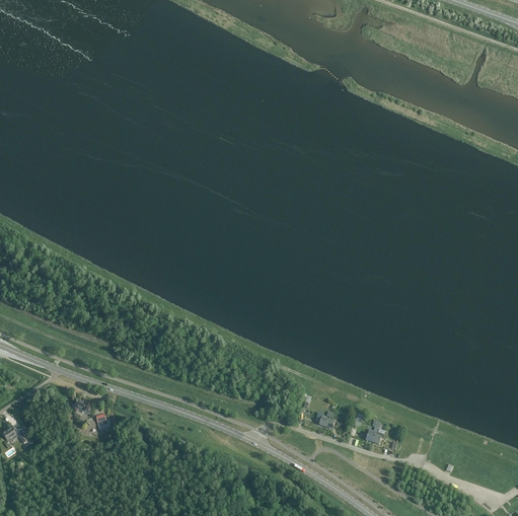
[(74,407),(87,412),(90,403),(84,401),(77,398),(74,407)]
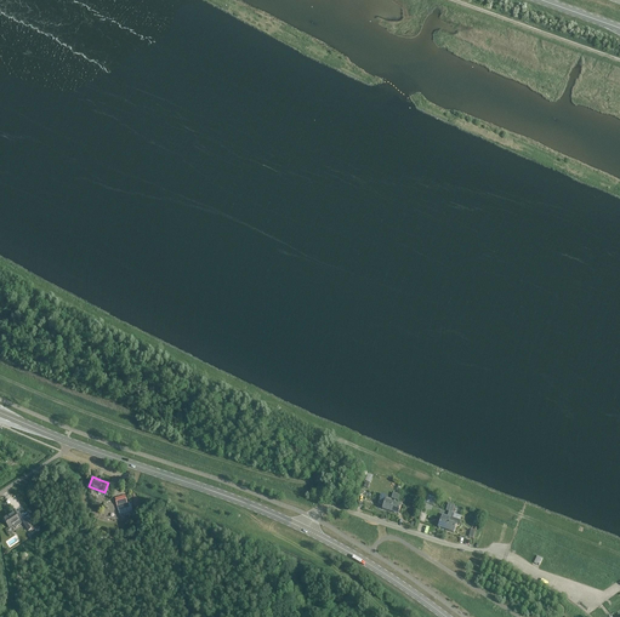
[(124,492),(114,495),(115,502),(118,512),(131,508),(131,507),(129,498),(126,500),(124,492)]
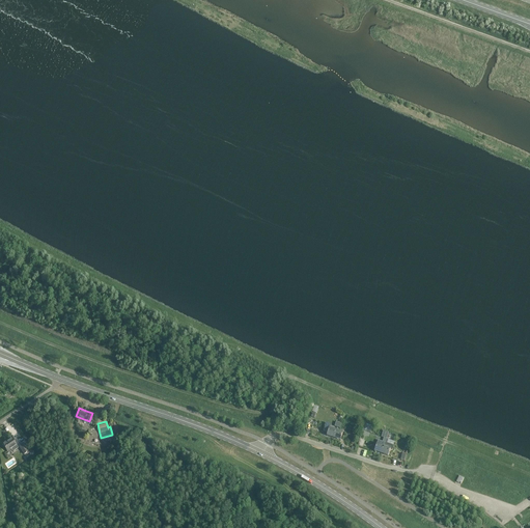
[(329,425),(326,433),(332,435),(335,427),(329,425)]
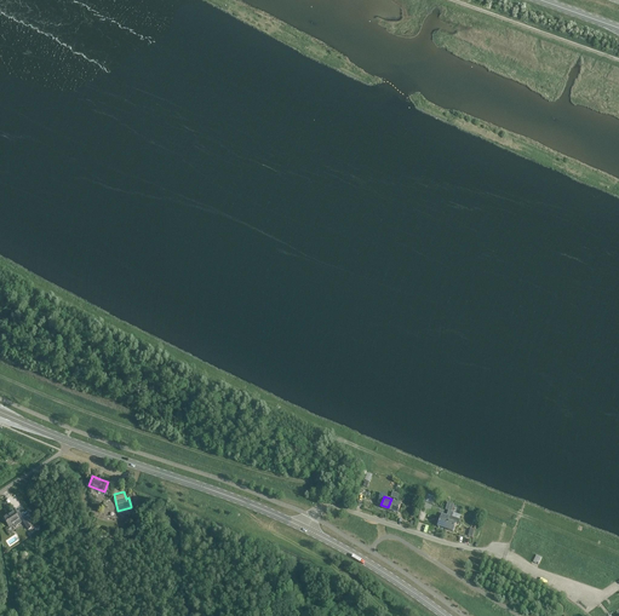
[(391,499),(388,507),(396,510),(399,501),(391,499)]
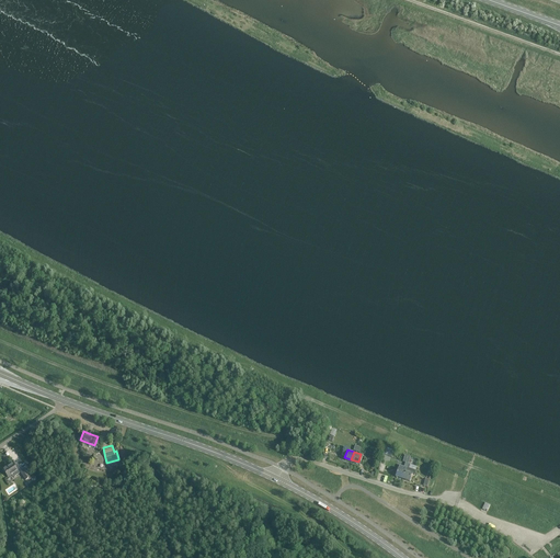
[(4,464),(1,466),(7,475),(11,471),(13,474),(18,470),(16,467),(15,467),(11,460),(6,465),(4,464)]
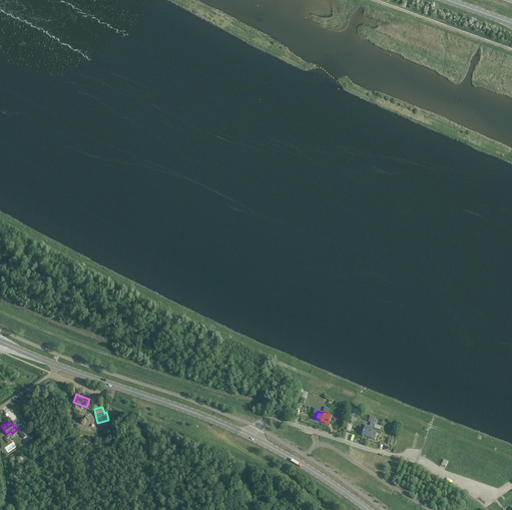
[(368,435),(370,428),(371,425),(364,423),(361,433),(368,435)]
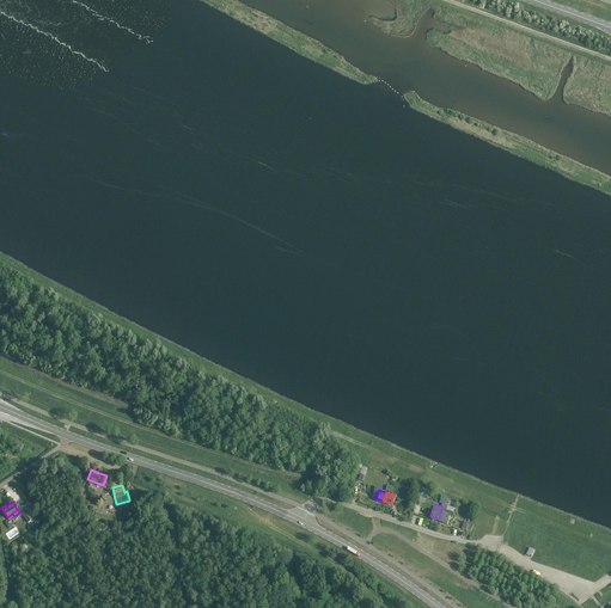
[(25,509),(20,511),(26,520),(30,517),(35,514),(29,505),(25,509)]
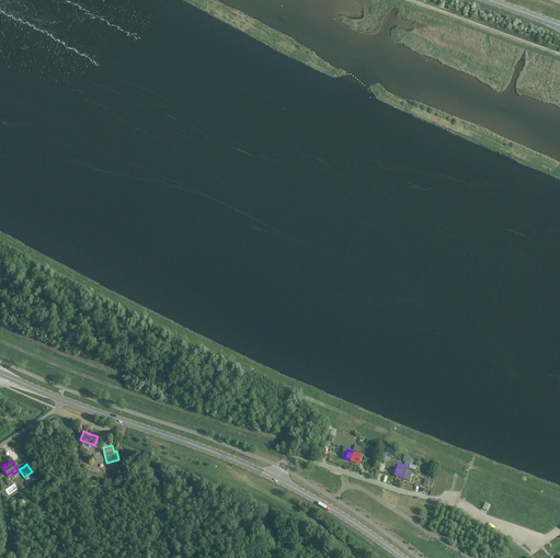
[(411,470),(404,468),(402,476),(409,478),(411,470)]
